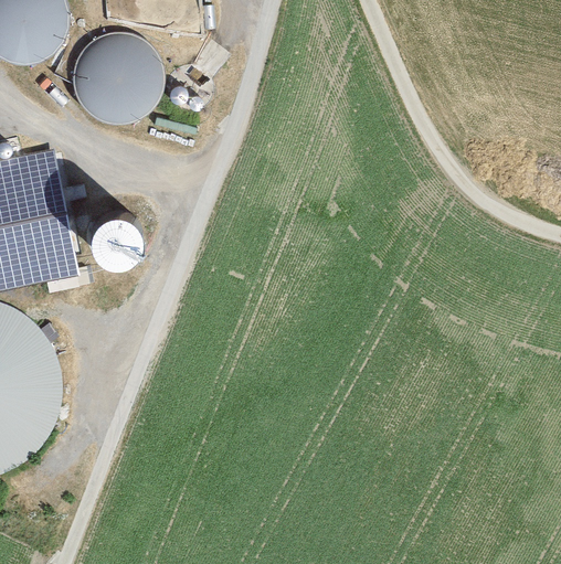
[(0,60),(7,64),(22,66),(39,63),(52,54),(62,42),(67,28),(69,12),(63,0),(0,0),(0,60)]
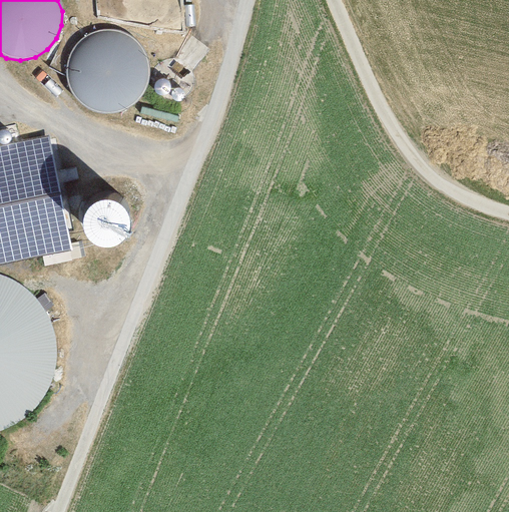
[(77,40),(69,51),(65,64),(65,77),(69,90),(77,101),(88,109),(102,113),(117,112),(131,107),(142,97),(149,83),(151,68),(148,54),(140,41),(128,32),(114,28),(100,28),(88,32),(77,40)]
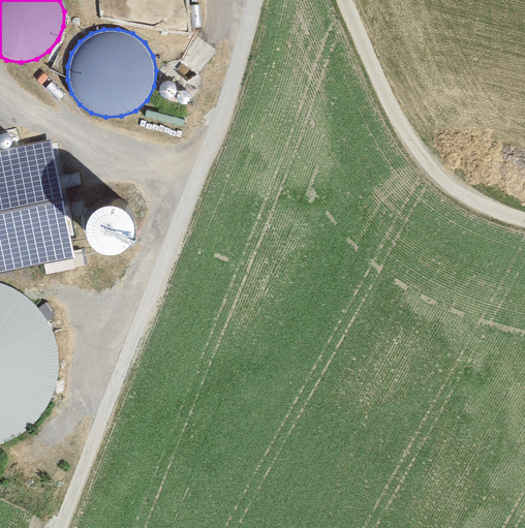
[(44,134),(0,144),(0,264),(68,249),(44,134)]
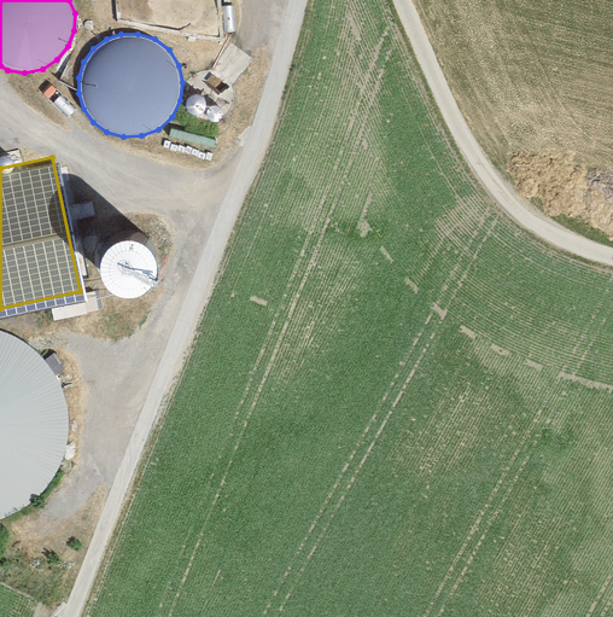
[(149,232),(85,234),(86,279),(150,278),(149,232)]
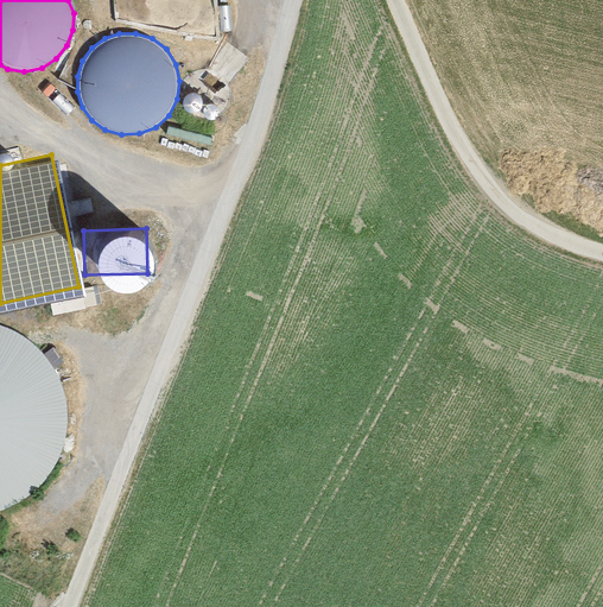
[(0,518),(18,512),(45,492),(63,463),(71,431),(69,397),(55,367),(32,342),(1,327),(0,327),(0,518)]
